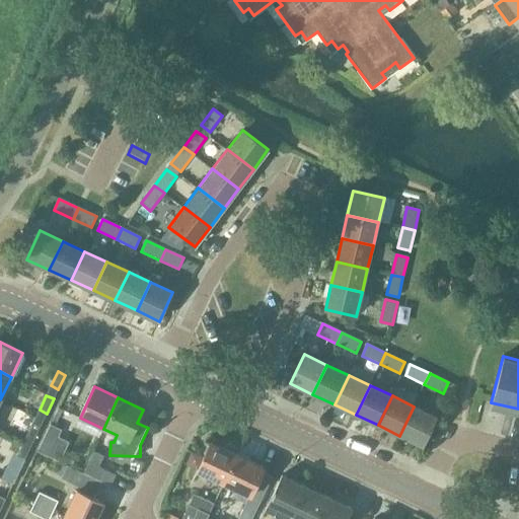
[(436,417),(414,406),(399,436),(422,446),(436,417)]
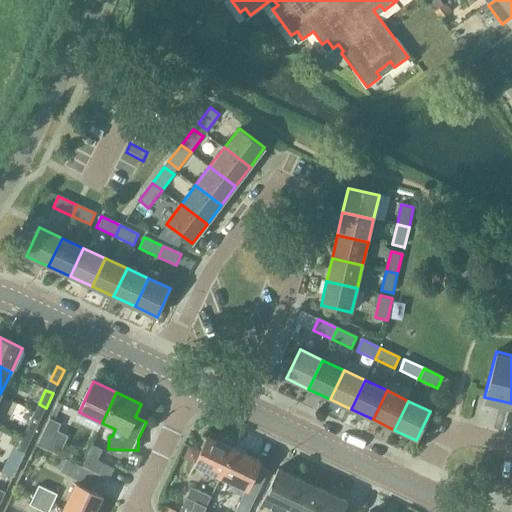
[(42,416),(34,413),(28,427),(35,431),(42,416)]
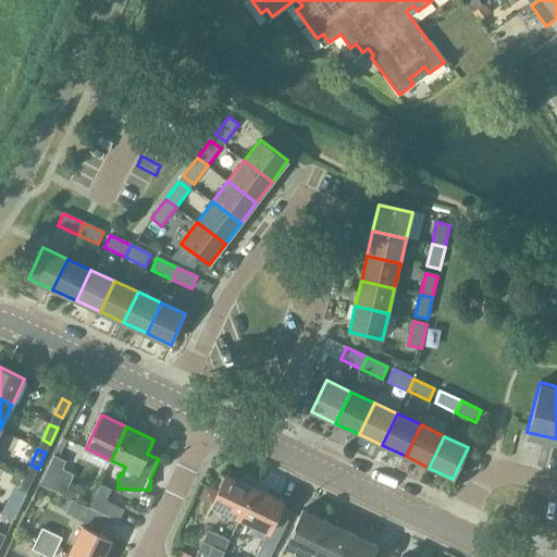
[(40,484),(52,490),(66,461),(54,456),(40,484)]
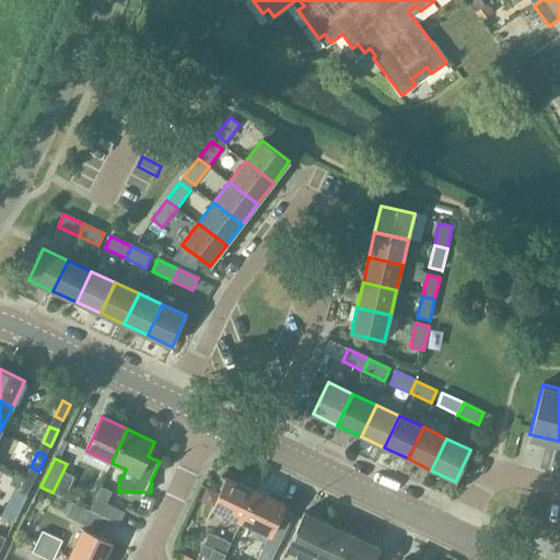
[(34,481),(25,477),(19,492),(26,497),(34,481)]
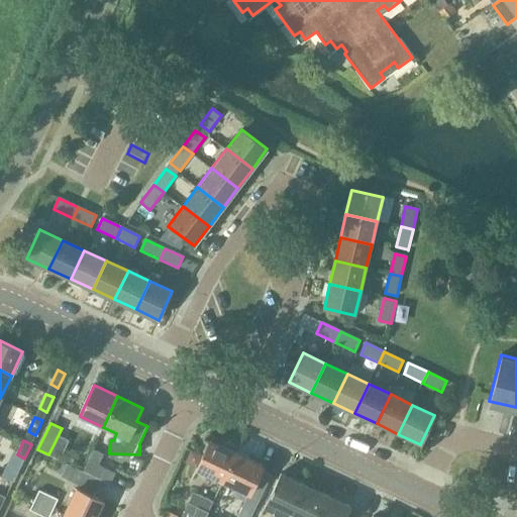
[(223,446),(210,440),(197,470),(221,481),(235,451),(236,449),(235,446),(228,442),(225,443),(223,446)]
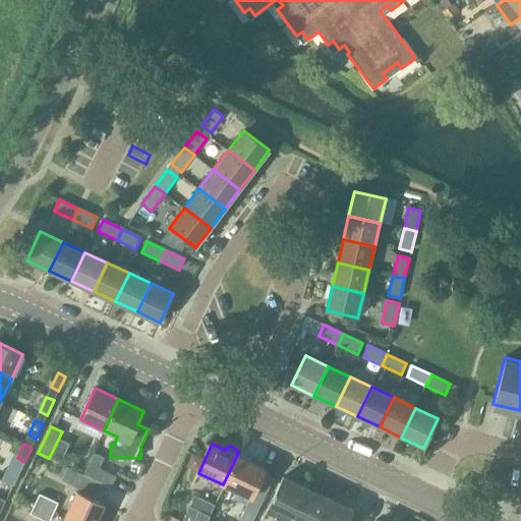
[(237,455),(223,484),(251,498),(265,468),(237,455)]
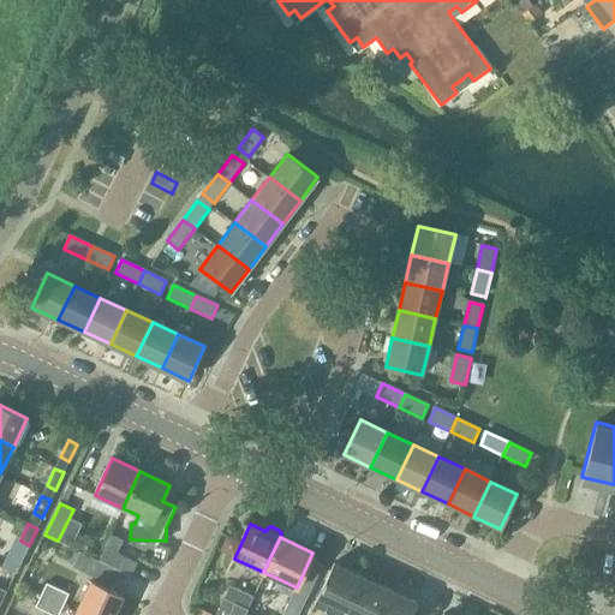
[(137,562),(106,547),(100,561),(131,575),(137,562)]
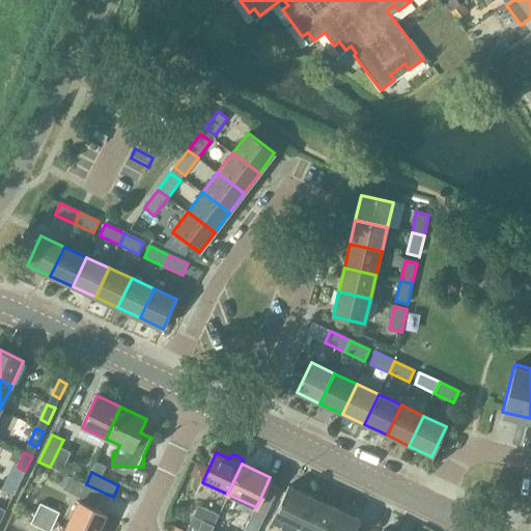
[(78,481),(67,476),(62,488),(73,493),(78,481)]
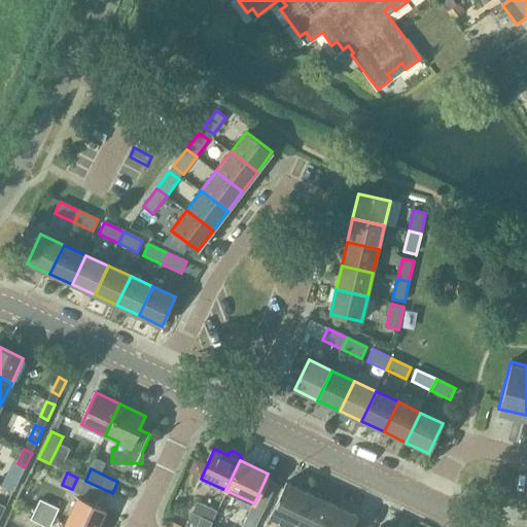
[(13,491),(19,481),(7,475),(2,486),(13,491)]
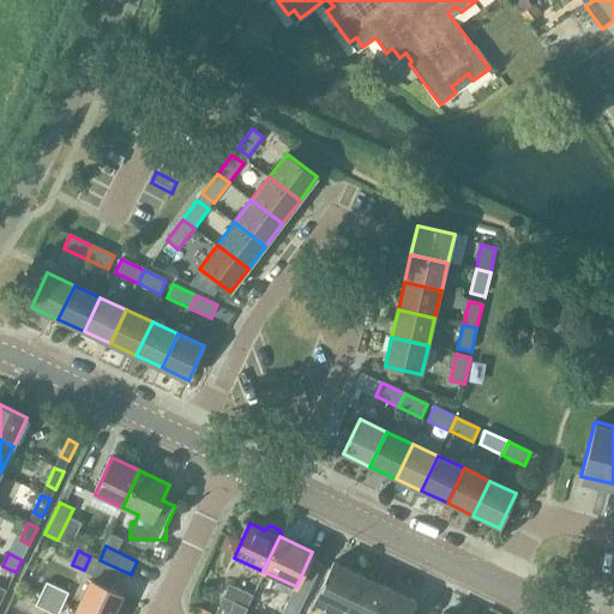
[(335,563),(314,606),(325,611),(326,613),(342,613),(362,575),(335,563)]
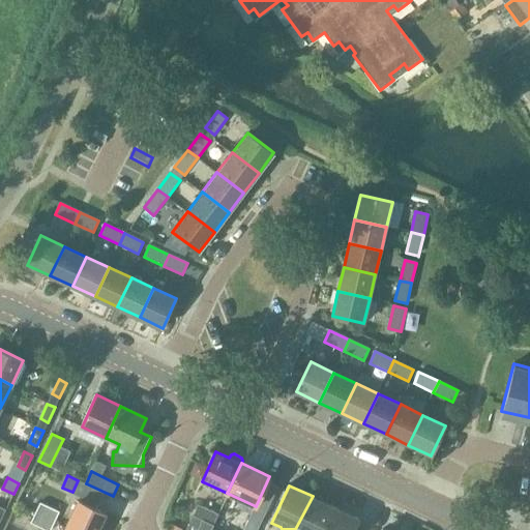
[(0,507),(6,510),(13,495),(0,488),(0,507)]
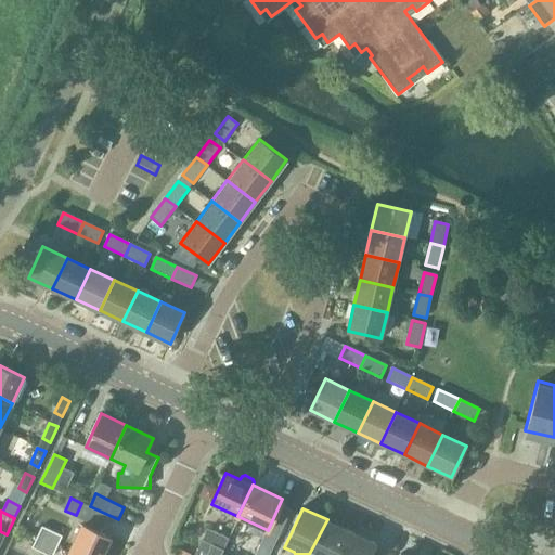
[(327,519),(309,554),(339,554),(351,531),(327,519)]
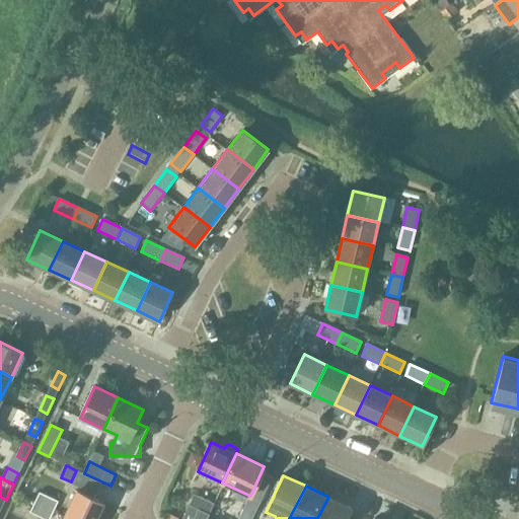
[(94,518),(103,502),(77,490),(64,516),(70,518),(94,518)]
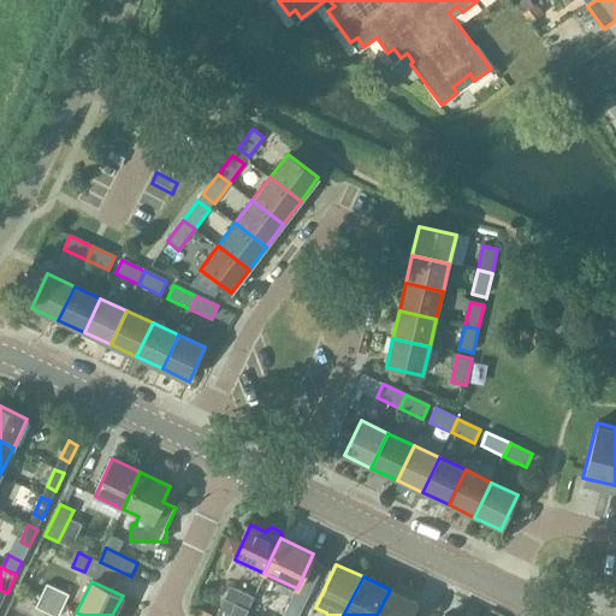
[(41,596),(63,606),(69,594),(47,584),(41,596)]
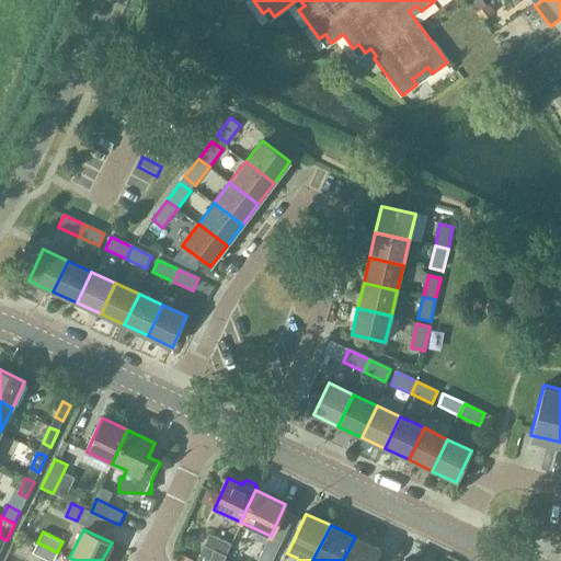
[(222,560),(226,557),(225,557),(230,545),(210,535),(197,560),(222,560)]
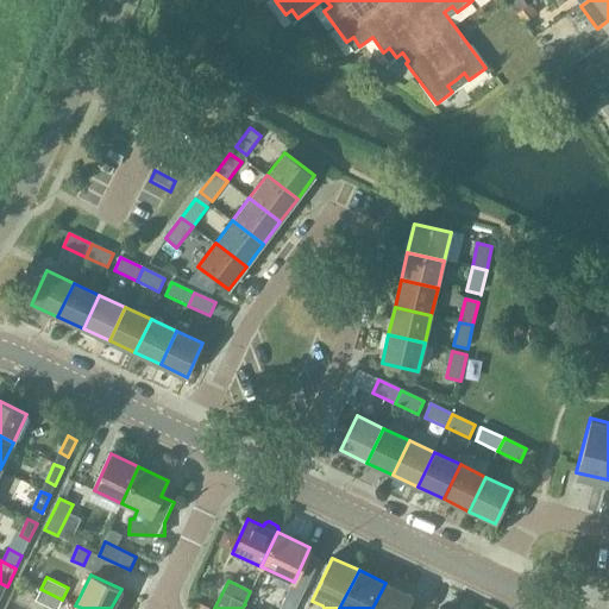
[(385,583),(372,608),(407,608),(414,596),(385,583)]
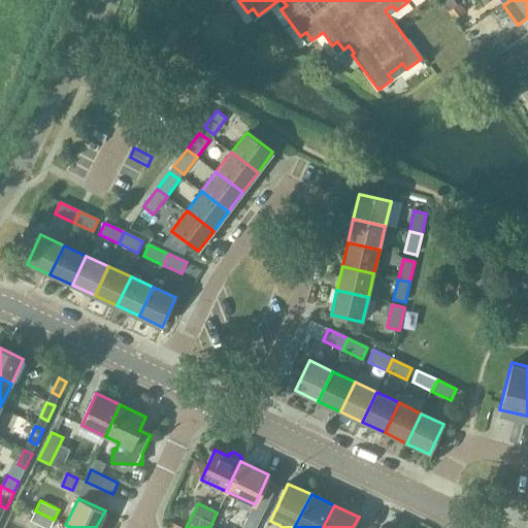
[(241,527),(256,527),(263,514),(252,508),(241,527)]
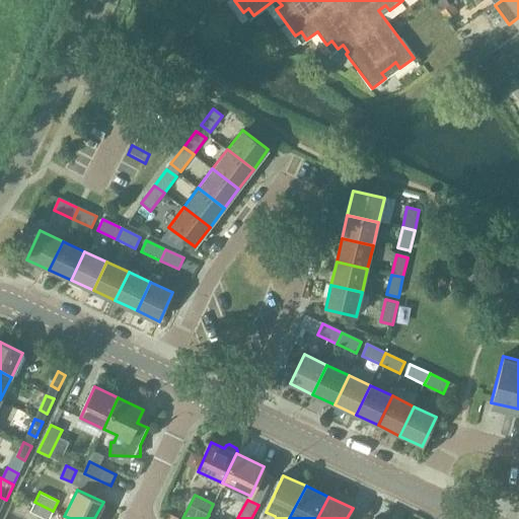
[(49,518),(53,511),(34,502),(30,511),(46,518),(49,518)]
